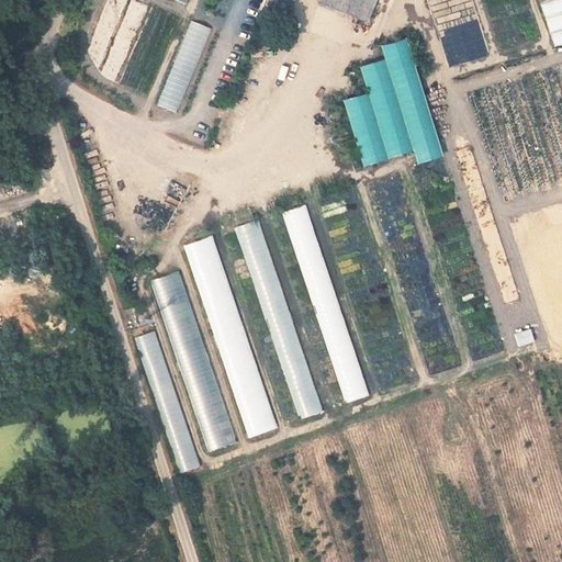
[(287,15),(291,0),(270,0),(267,9),(287,15)]
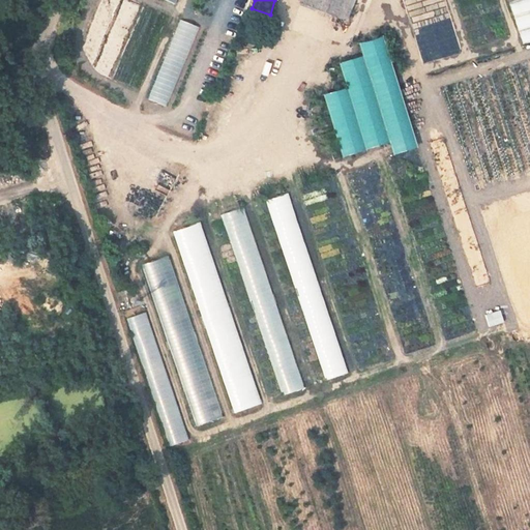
[(301,0),(300,4),(336,19),(343,0),(301,0)]
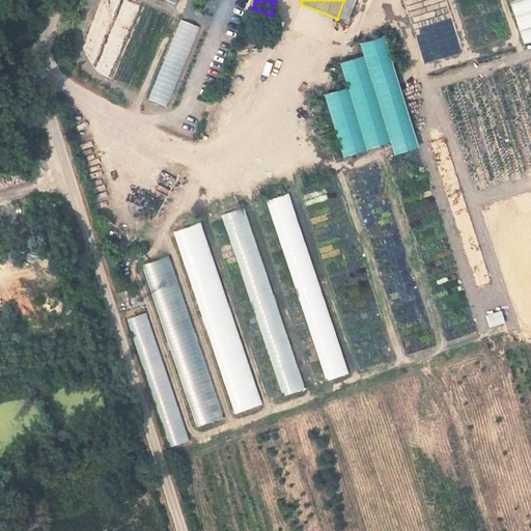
[(521,44),(530,40),(530,0),(510,0),(521,44)]
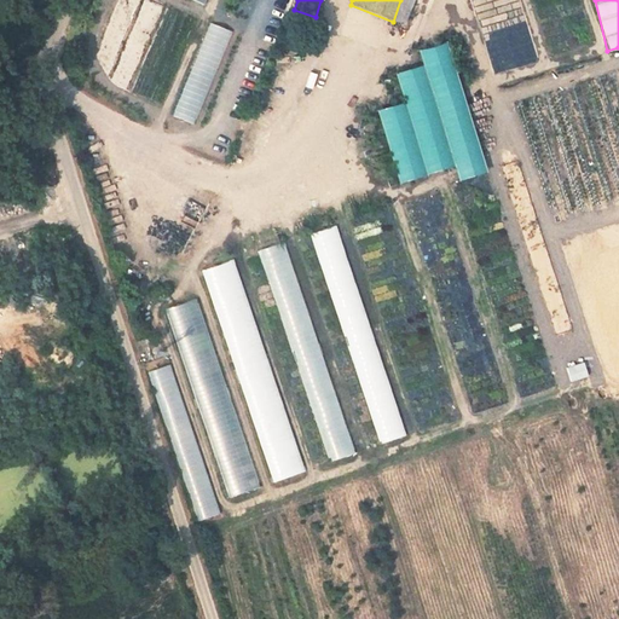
[(160,5),(136,94),(158,100),(163,82),(158,81),(171,38),(186,42),(194,15),(160,5)]
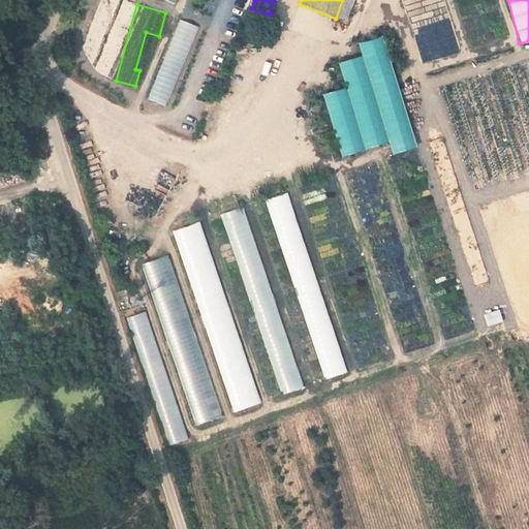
[(166,106),(195,25),(177,19),(147,99),(166,106)]
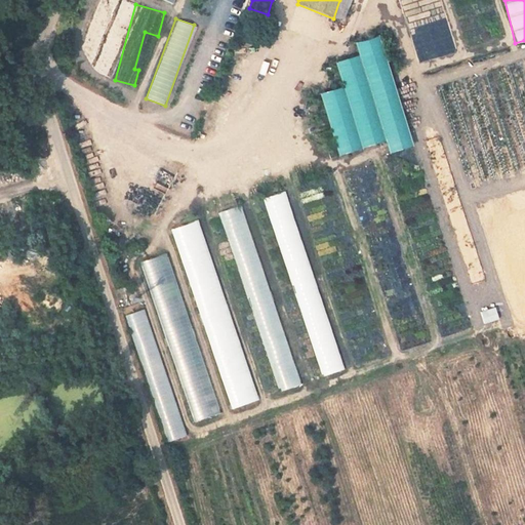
[(338,85),(317,91),(333,153),(382,140),(386,151),(408,146),(378,34),(352,40),(355,53),(332,59),(338,85)]
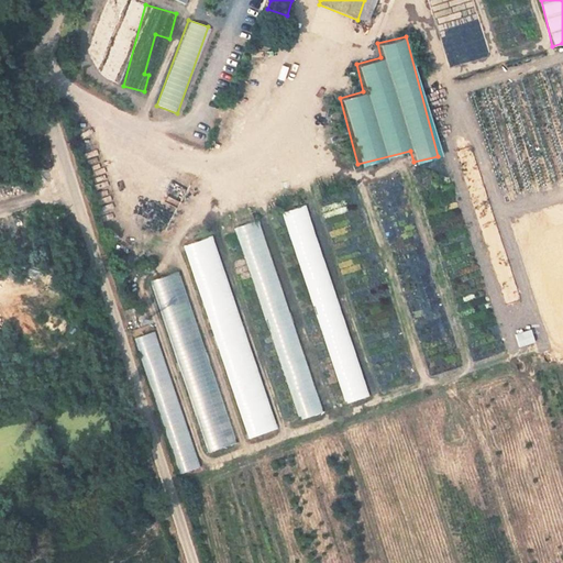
[(240,224),(291,419),(316,414),(263,218),(240,224)]
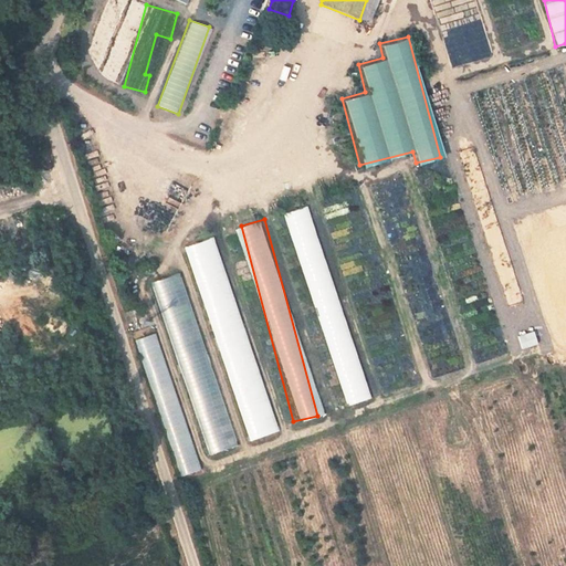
[(185,244),(244,441),(275,431),(216,236),(185,244)]
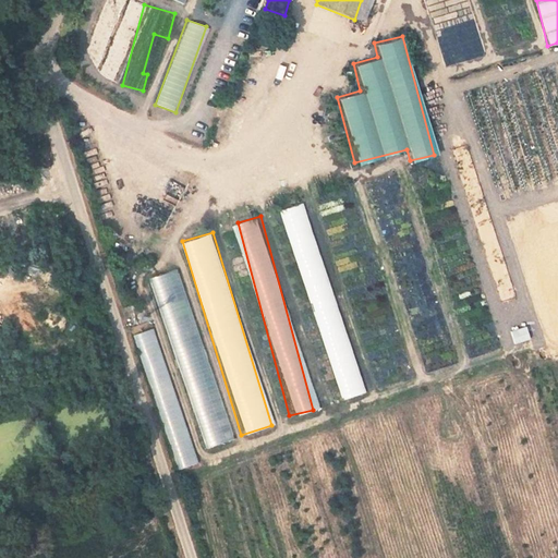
[(362,393),(326,263),(302,269),(339,399),(362,393)]
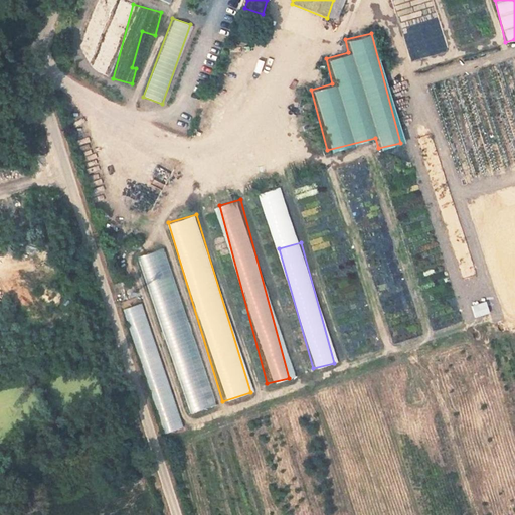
[(213,405),(165,246),(137,254),(185,413),(213,405)]
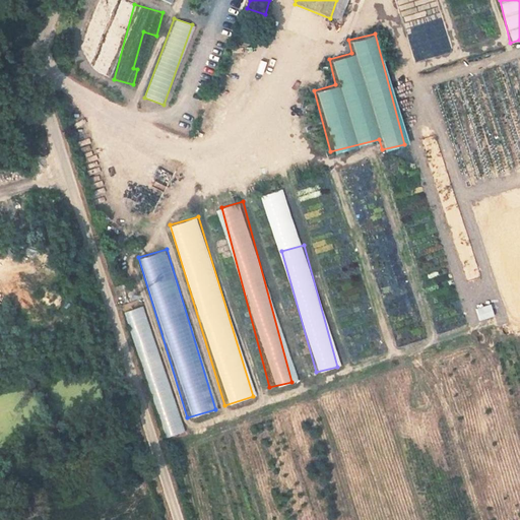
[(164,437),(183,431),(142,305),(124,311),(164,437)]
